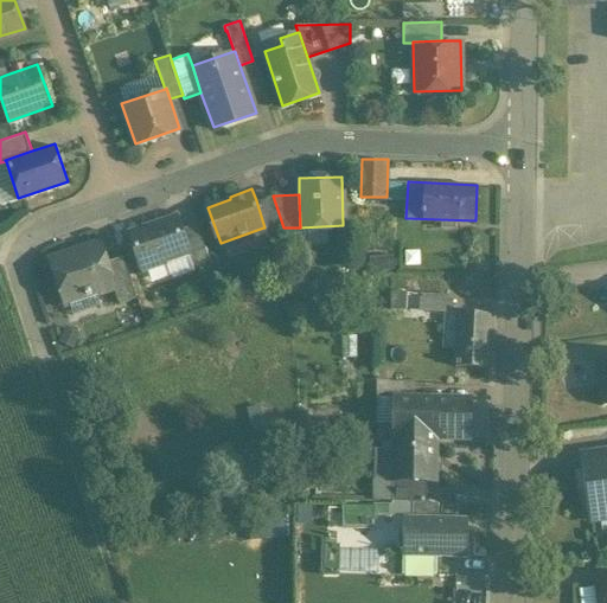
[(273,196),(256,200),(264,228),(263,228),(266,235),(283,228),(273,196)]
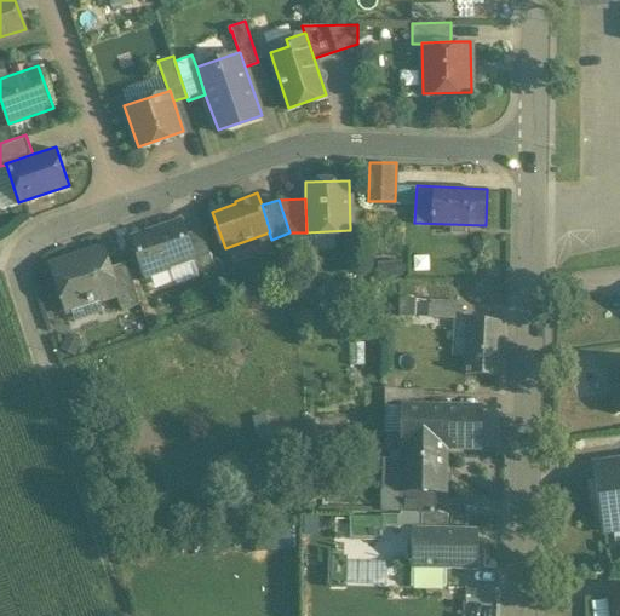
[(179,220),(132,236),(145,274),(191,258),(193,258),(184,232),(179,220)]
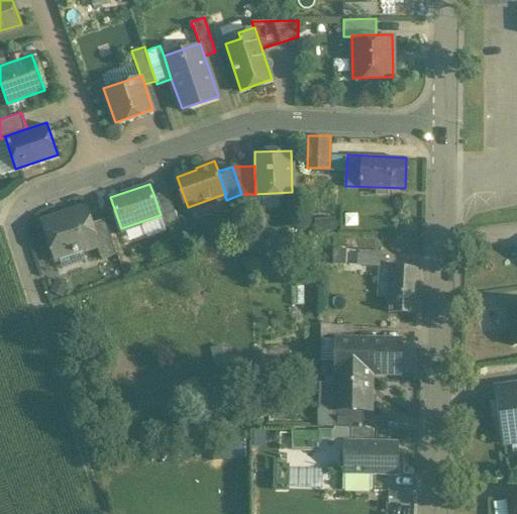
[(168,189),(153,194),(161,215),(160,215),(163,225),(178,220),(168,189)]
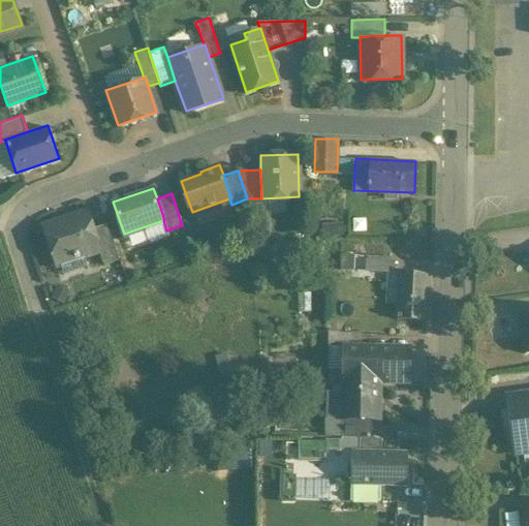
[(87,210),(47,224),(60,264),(99,249),(100,249),(93,226),(87,210)]
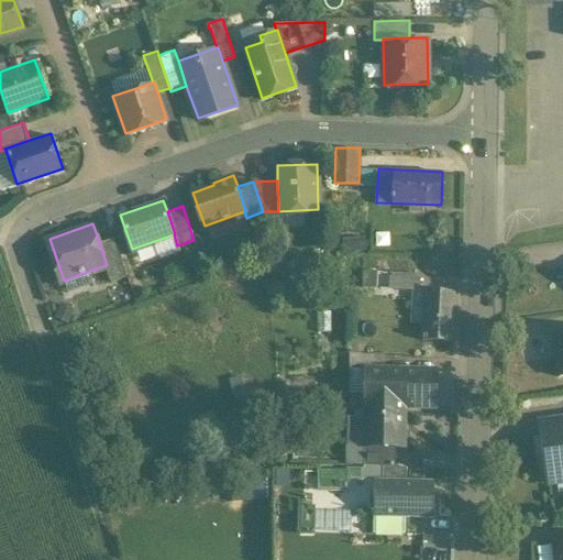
[(127,274),(113,237),(99,241),(107,265),(106,265),(110,280),(127,274)]
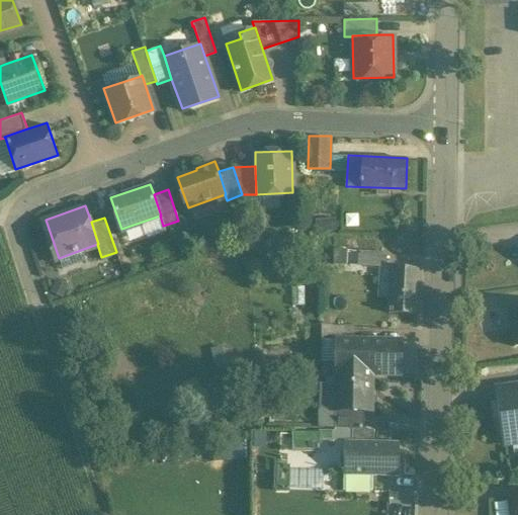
[(351,264),(352,249),(334,248),(333,263),(351,264)]
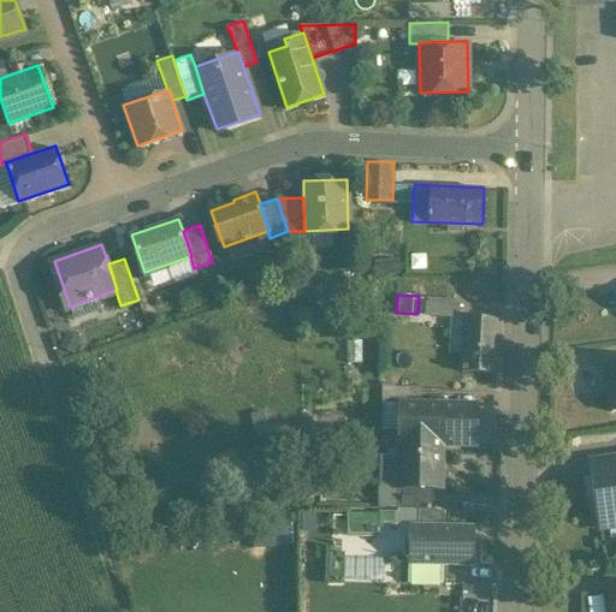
[(460,298),(419,296),(418,314),(451,316),(458,316),(460,315),(460,298)]
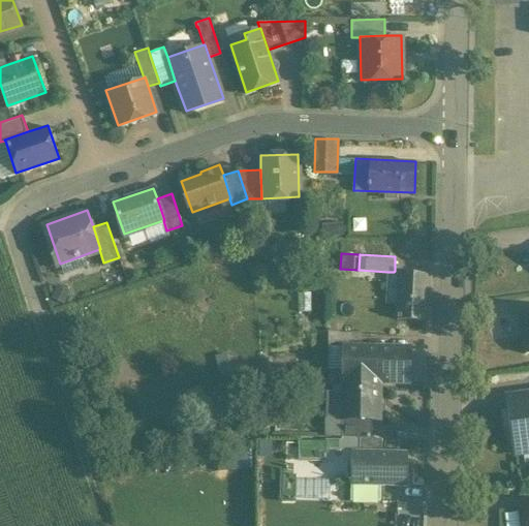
[(394,272),(387,272),(386,300),(398,300),(399,272),(395,271),(394,272)]
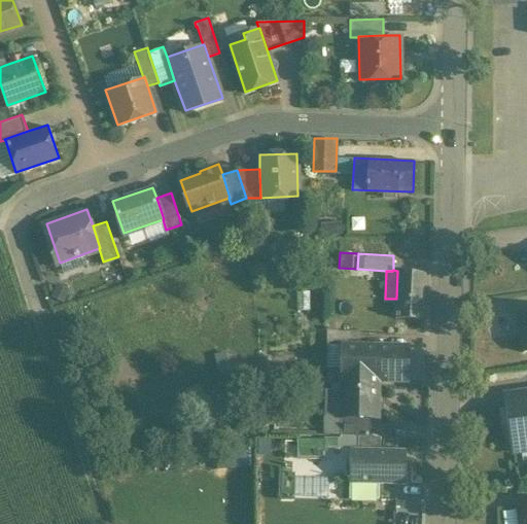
[(426,272),(397,271),(396,299),(395,317),(424,319),(426,272)]
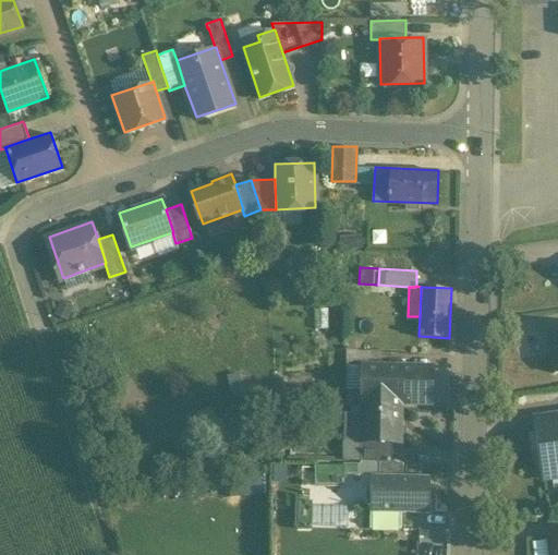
[(557,326),(547,328),(554,372),(557,371),(557,326)]
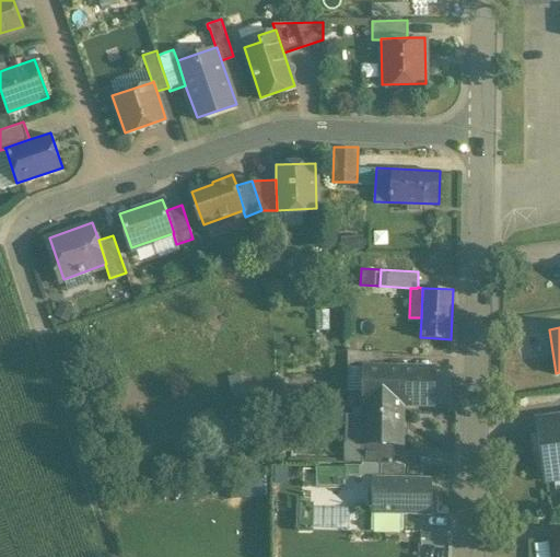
[(359,349),(348,348),(349,380),(358,381),(359,349)]
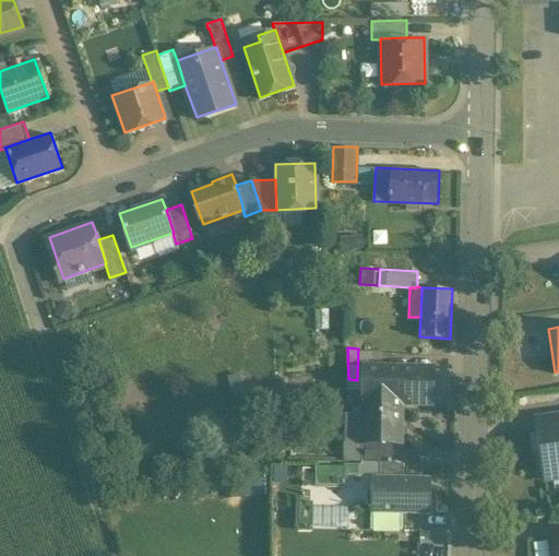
[(382,351),(358,349),(357,380),(363,380),(363,365),(381,366),(382,351)]
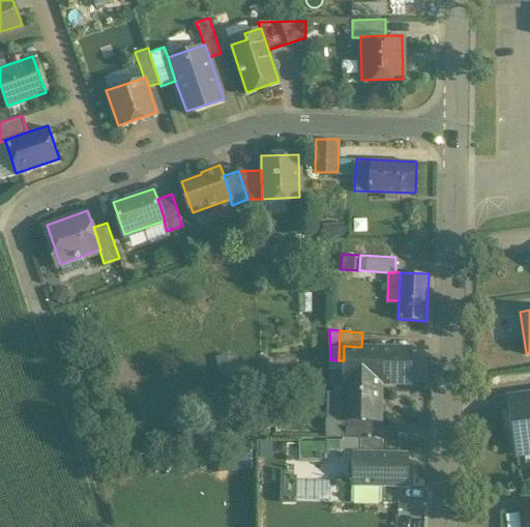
[(361,347),(344,346),(344,360),(343,417),(372,418),(380,418),(380,381),(411,382),(411,348),(361,347)]
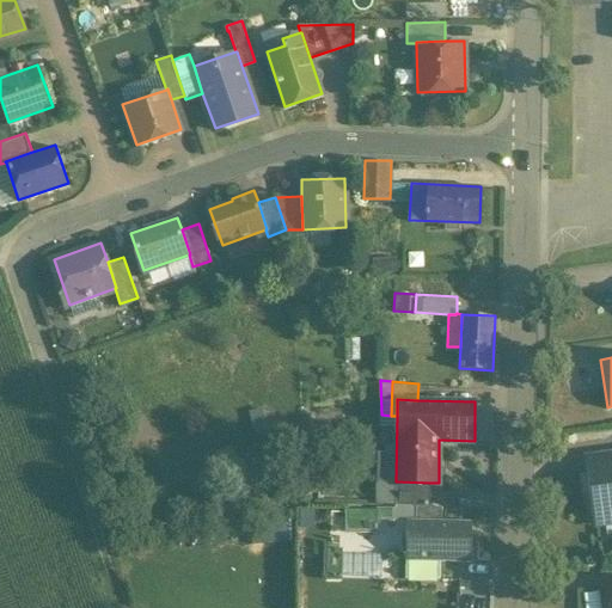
[(611,455),(586,460),(588,473),(581,474),(583,493),(591,492),(595,523),(611,520),(611,455)]
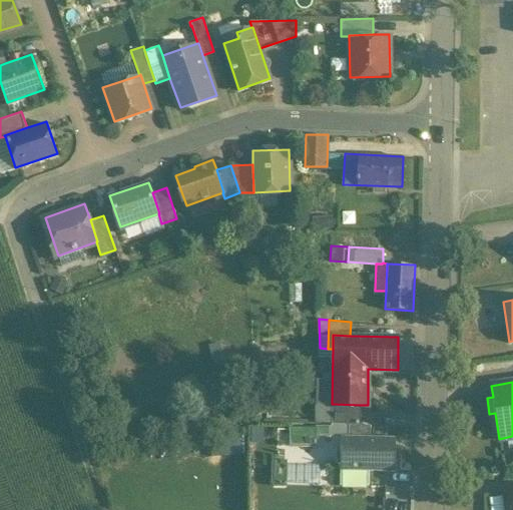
[(360,405),(332,404),(332,423),(348,424),(360,424),(360,405)]
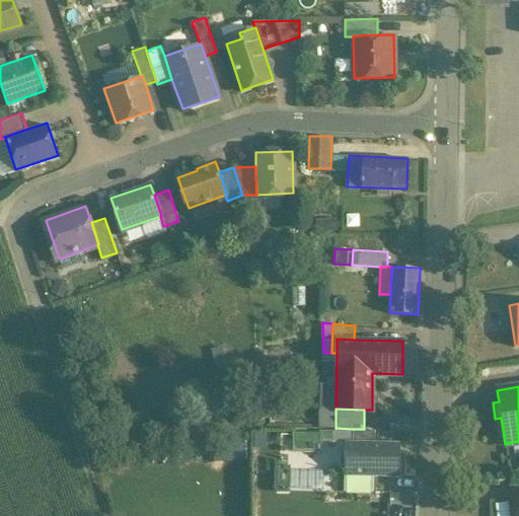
[(364,429),(352,429),(352,442),(374,442),(375,429),(364,429)]
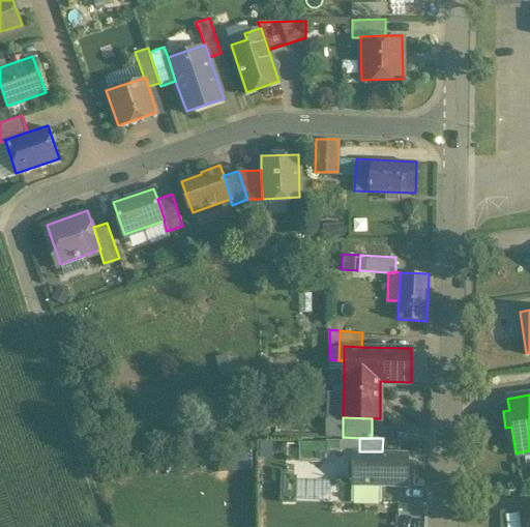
[(359,451),(353,450),(353,484),(378,484),(378,485),(408,486),(408,452),(382,451),(359,451)]
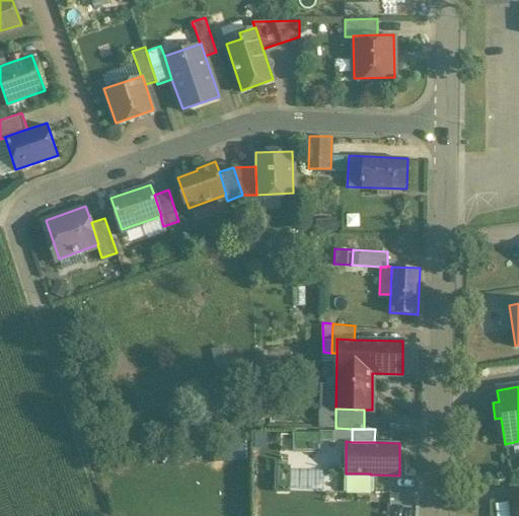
[(518,515),(518,496),(510,497),(512,515),(518,515)]
